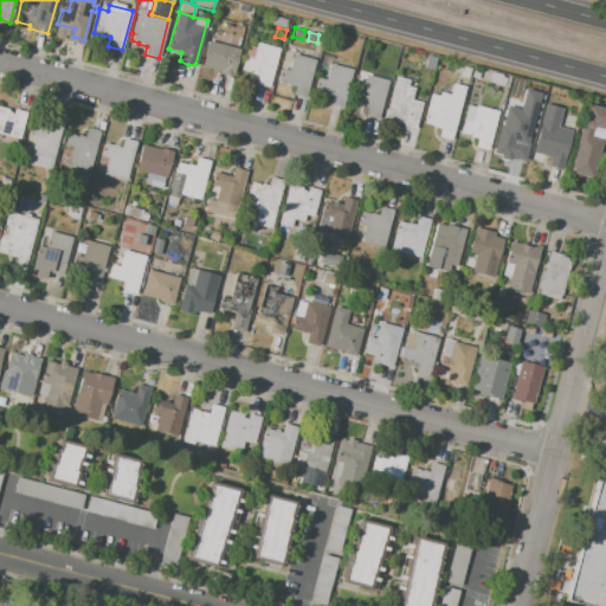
[(207,40),(239,49),(231,77),(219,73),(220,71),(200,66),(207,40)]
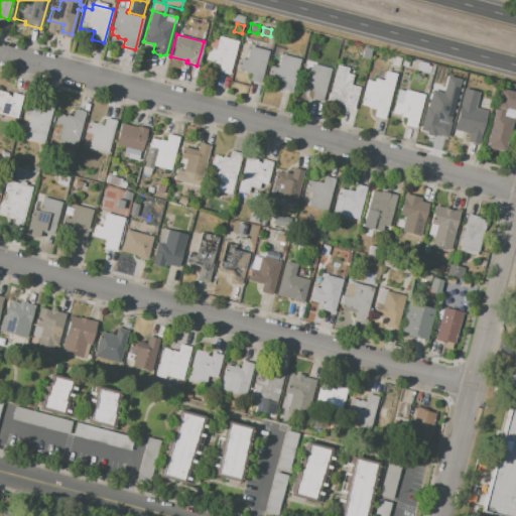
[(237,41),(229,75),(218,72),(220,65),(213,62),(213,61),(205,59),(211,38),(218,40),(219,36),(237,41)]
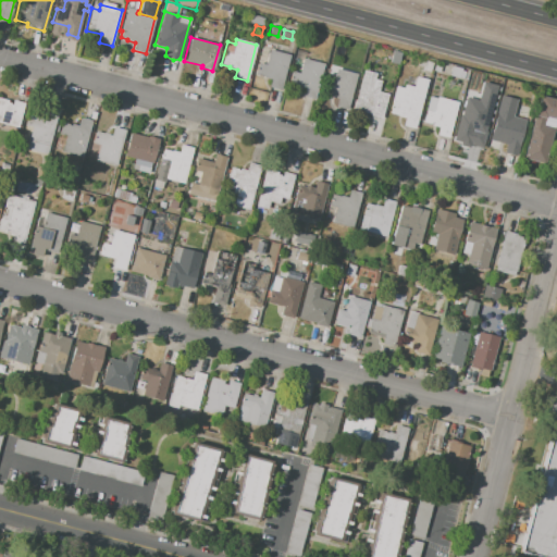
[(256,75),(259,63),(265,65),(270,50),(291,56),(281,89),(269,86),(270,79),(262,78),(263,76),(256,75)]
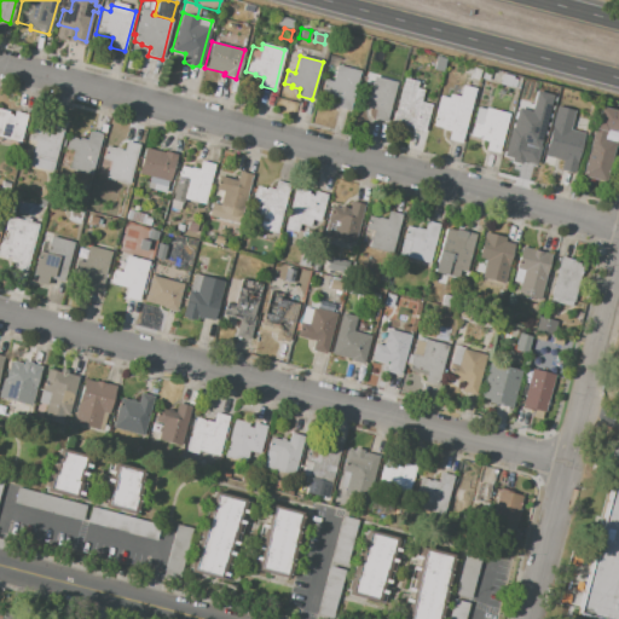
[(433,70),(435,57),(446,59),(443,73),(433,70)]
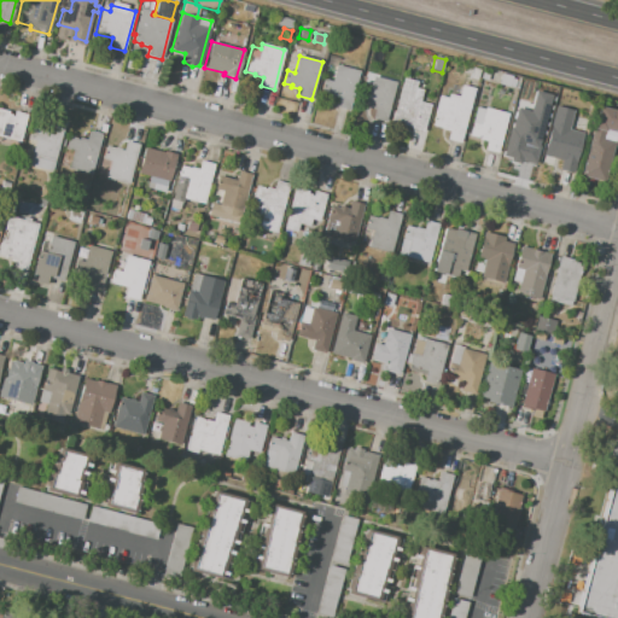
[(336,64),(359,71),(348,111),(336,108),(338,98),(334,98),(334,99),(327,97),(336,64)]
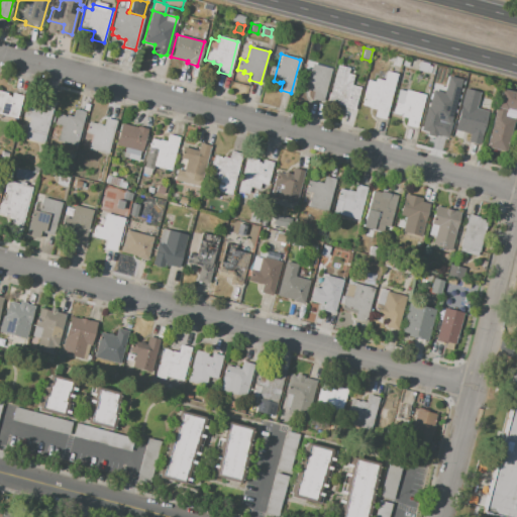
[(395,57),(402,59),(399,67),(393,66),(395,57)]
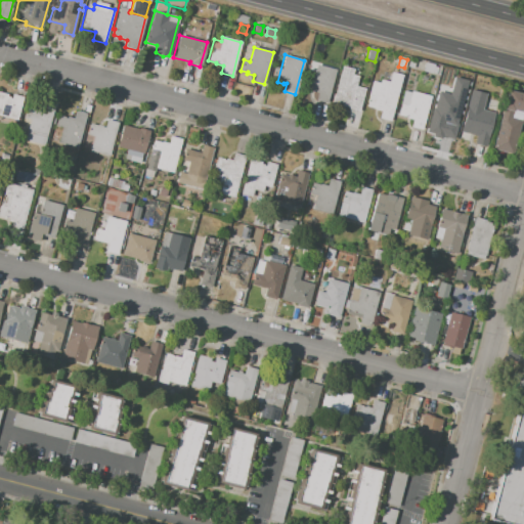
[(407,67),(409,59),(416,61),(413,68),(407,67)]
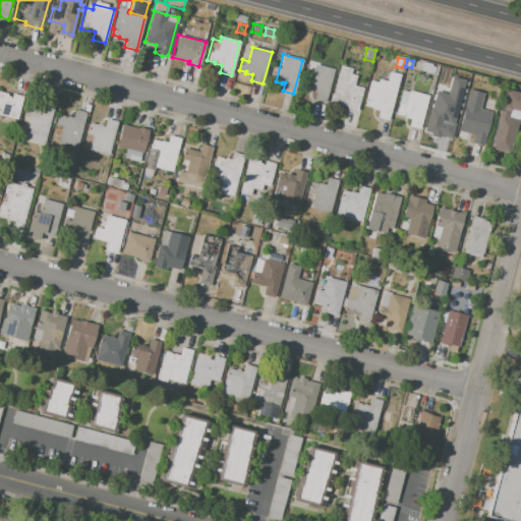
[(422,62),(431,65),(431,66),(435,67),(432,74),(420,71),(422,62)]
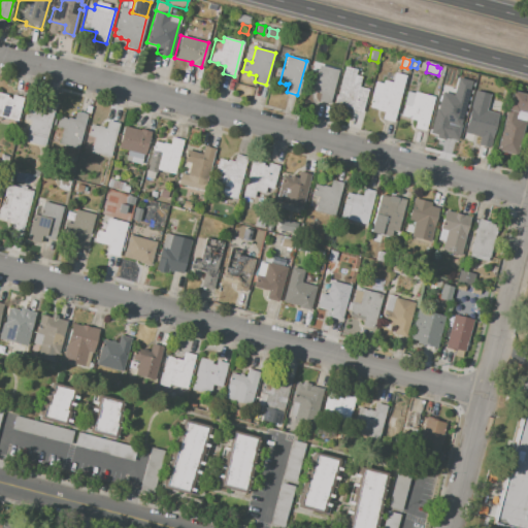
[(306,89),(311,70),(317,71),(319,65),(338,70),(329,104),(318,101),(320,94),(314,92),(315,91),(306,89)]
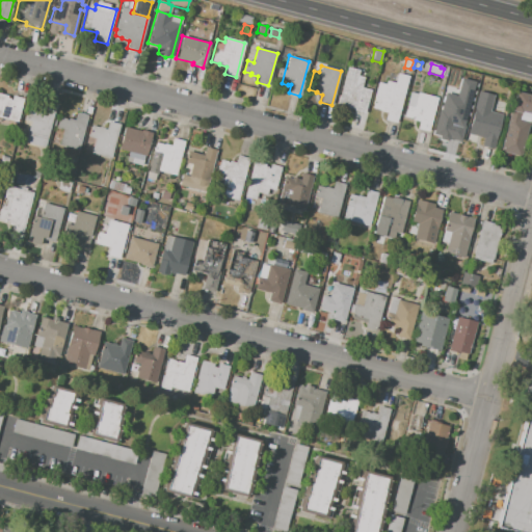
[(347,67),(358,70),(357,76),(364,78),(361,87),(370,89),(364,114),(337,107),(347,67)]
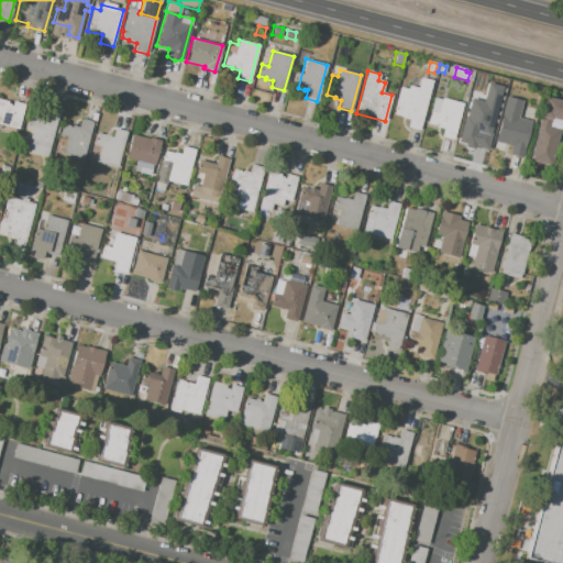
[(394,114),(396,105),(395,105),(399,87),(407,89),(408,86),(417,88),(420,77),(433,80),(419,131),(407,127),(409,120),(401,118),(401,117),(394,114)]
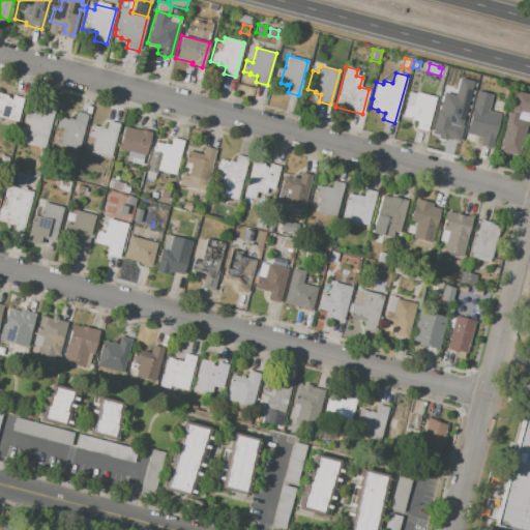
[(409,91),(416,93),(416,92),(436,97),(427,131),(415,128),(417,121),(402,117),(409,91)]
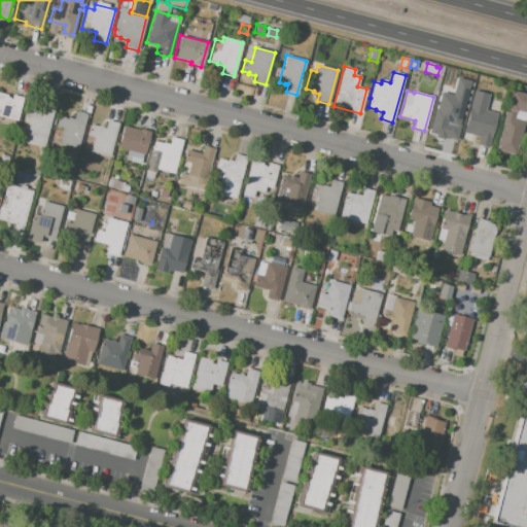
[(511,91),(526,95),(526,112),(517,148),(514,151),(513,152),(511,153),(507,153),(504,153),(500,151),(498,149),(496,146),(496,143),(511,91)]
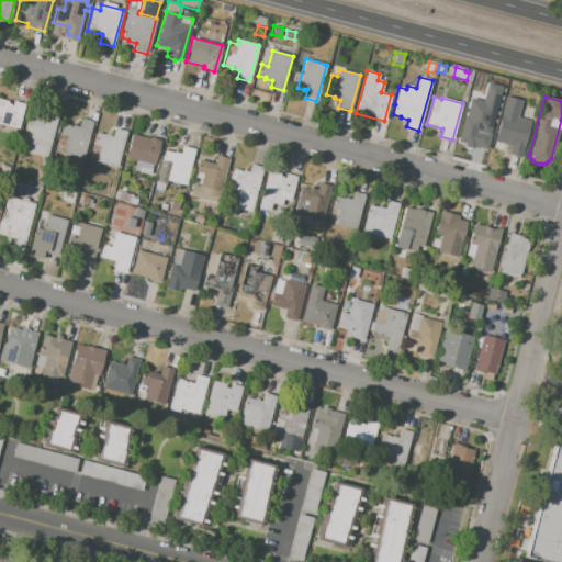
[(19,128),(0,123),(0,99),(8,101),(7,103),(10,104),(10,105),(12,105),(13,101),(25,104),(19,128)]
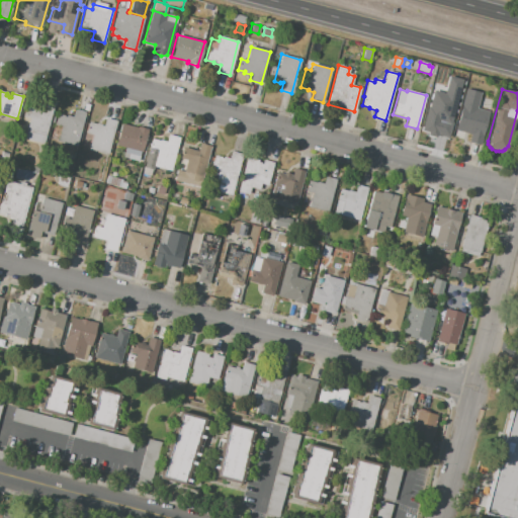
[(454,131),(464,93),(476,96),(472,107),(488,111),(479,145),(468,142),(470,135),(454,131)]
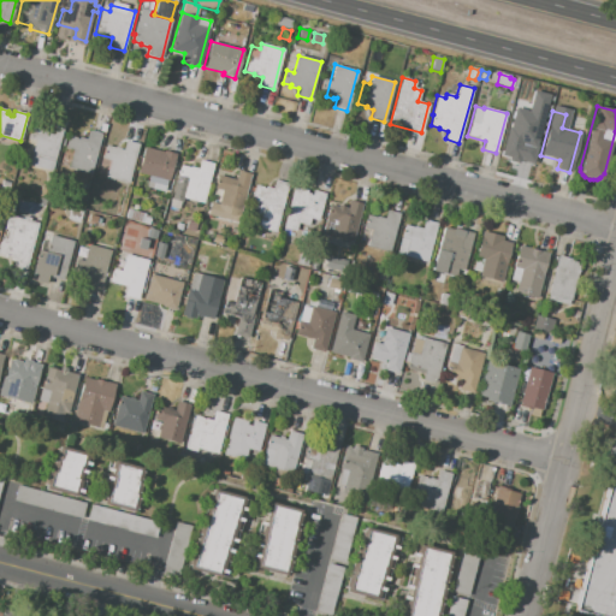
[(513,114),(544,123),(533,163),(521,159),(523,152),(504,146),(508,131),(505,131),(509,117),(511,118),(513,114)]
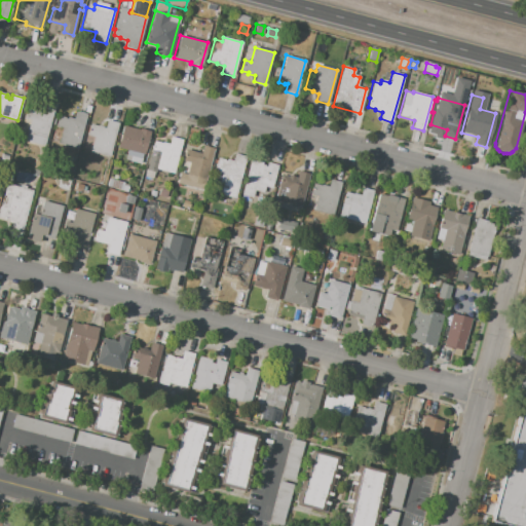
[(54,106),(44,146),(25,141),(28,132),(20,129),(27,106),(41,110),(43,103),(54,106)]
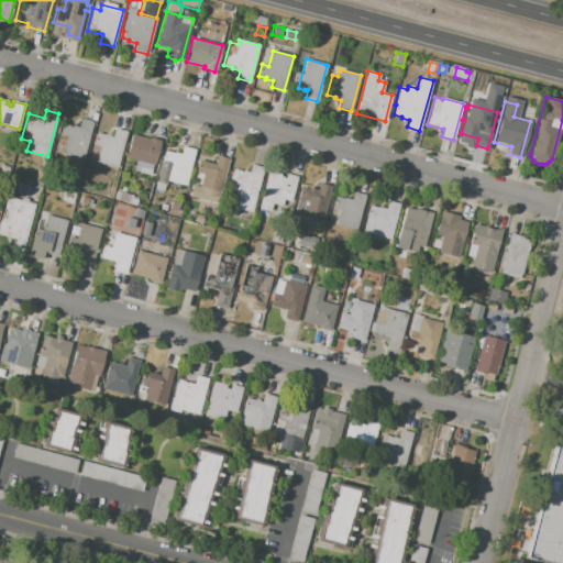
[(84,158),(62,153),(66,138),(59,136),(63,125),(70,128),(70,125),(78,128),(80,120),(92,123),(84,158)]
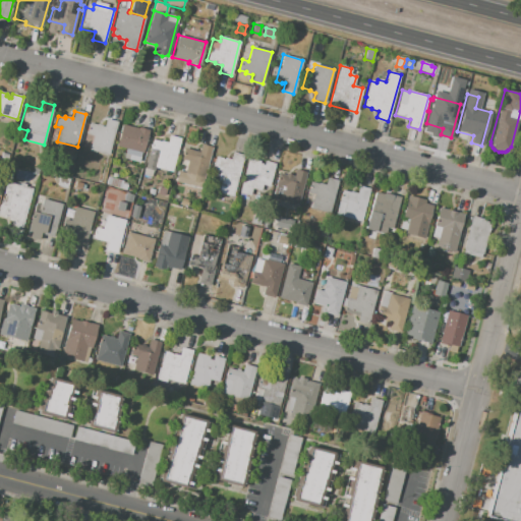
[(117,121),(107,156),(89,151),(93,136),(87,134),(90,123),(104,127),(106,118),(117,121)]
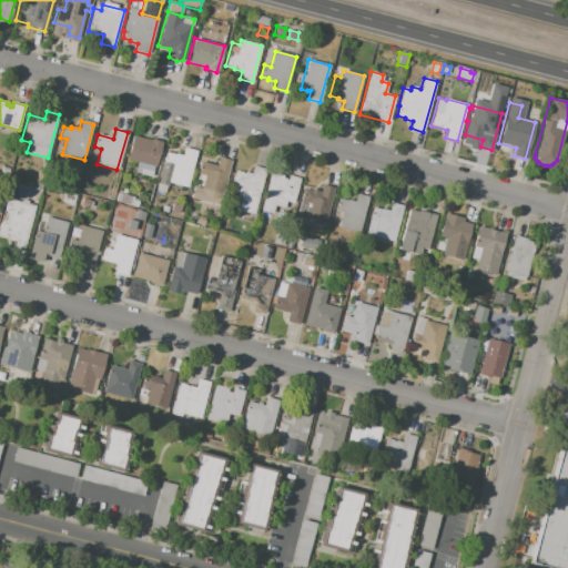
[(162,142),(155,166),(154,166),(151,178),(134,173),(138,163),(127,161),(133,135),(162,142)]
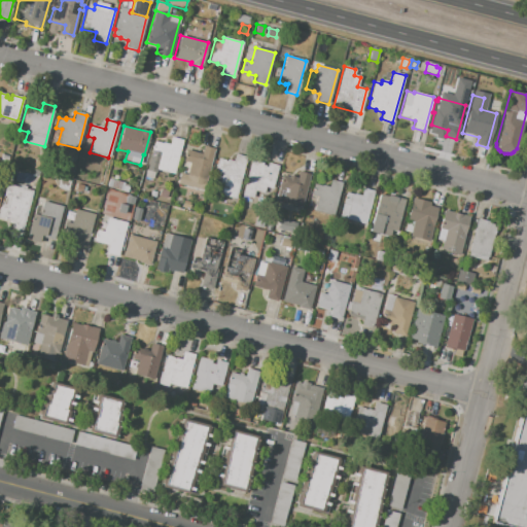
[(174,175),(146,168),(153,141),(163,144),(163,143),(169,144),(171,138),(182,141),(174,175)]
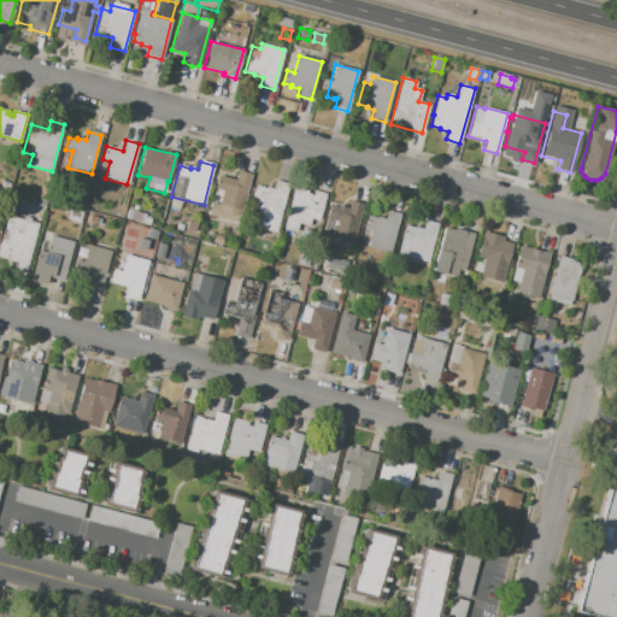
[(251,175),(238,224),(207,216),(211,203),(218,204),(222,191),(215,189),(218,176),(235,180),(238,171),(251,175)]
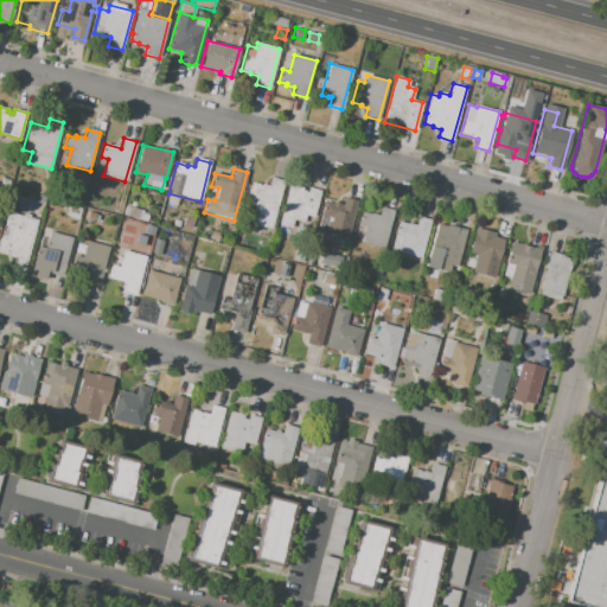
[(272,228),(242,221),(251,184),(260,186),(261,184),(268,185),(270,178),(283,181),(272,228)]
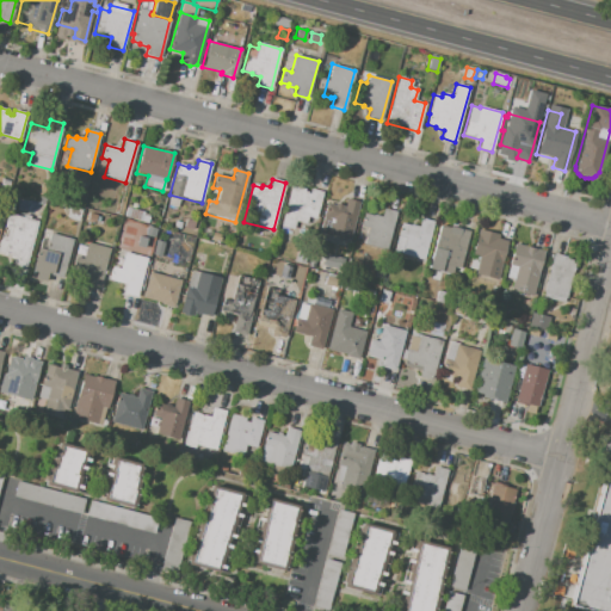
[(322,192),(315,220),(308,218),(307,224),(296,222),(294,230),(281,227),(292,185),(304,189),(304,191),(307,192),(307,193),(309,193),(310,189),(322,192)]
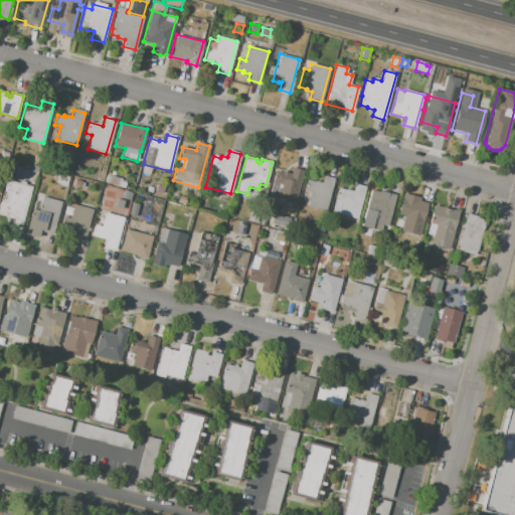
[(302,170),(293,202),(276,197),(280,184),(273,182),(276,169),(290,173),(292,167),(302,170)]
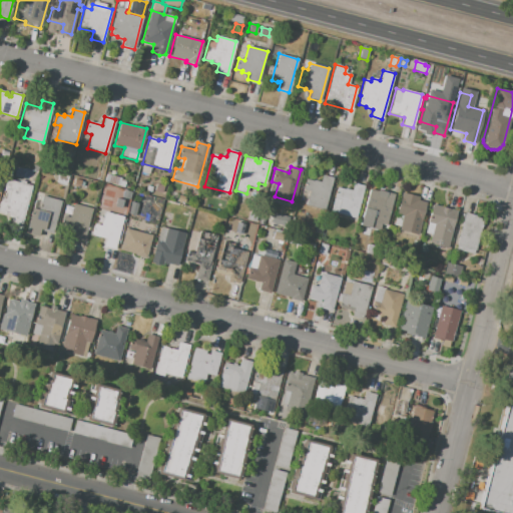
[(66,185),(56,183),(58,174),(68,176),(66,185)]
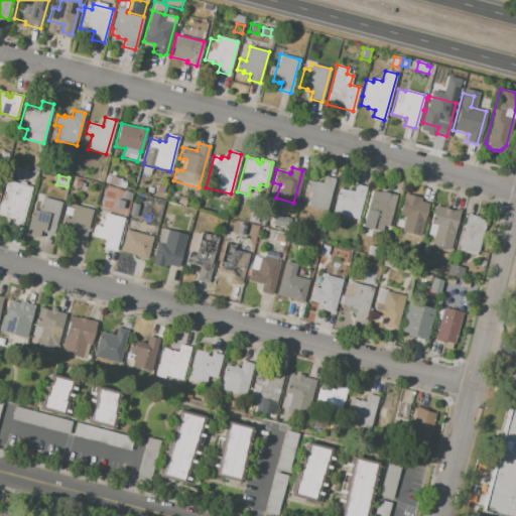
[(124,188),(105,184),(107,175),(122,178),(121,181),(126,182),(124,188)]
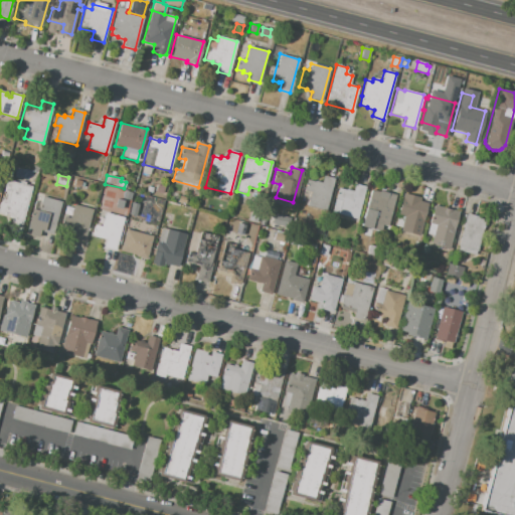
[(325,211),(307,206),(311,193),(303,190),(306,180),(315,182),(315,181),(321,183),(323,176),(334,179),(325,211)]
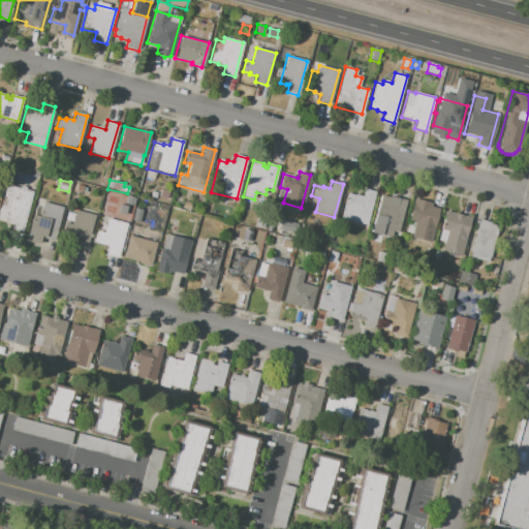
[(23,232),(10,229),(11,224),(3,222),(4,220),(0,218),(0,207),(6,185),(20,188),(21,186),(26,187),(26,190),(34,192),(23,232)]
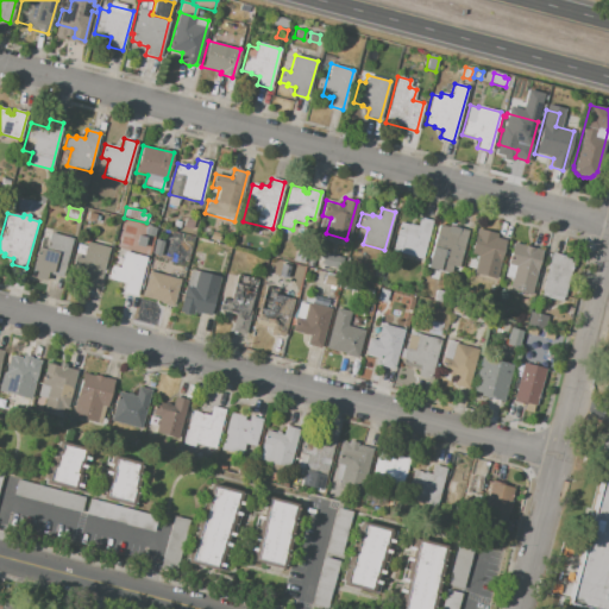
[(194,220),(192,228),(183,227),(186,218),(194,220)]
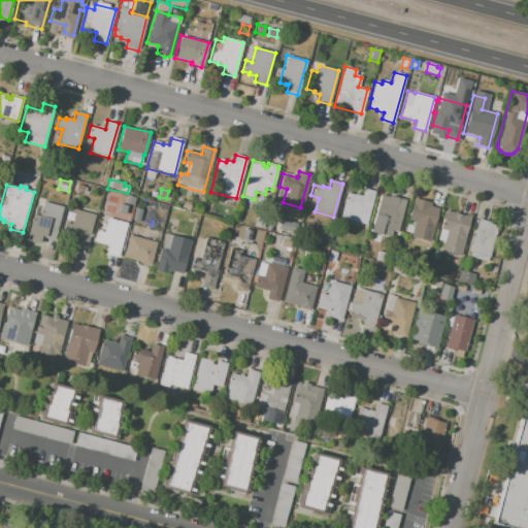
[(373,192),(365,224),(347,219),(350,205),(344,203),(345,196),(347,196),(349,195),(350,194),(351,194),(354,194),(361,196),(363,189),(373,192)]
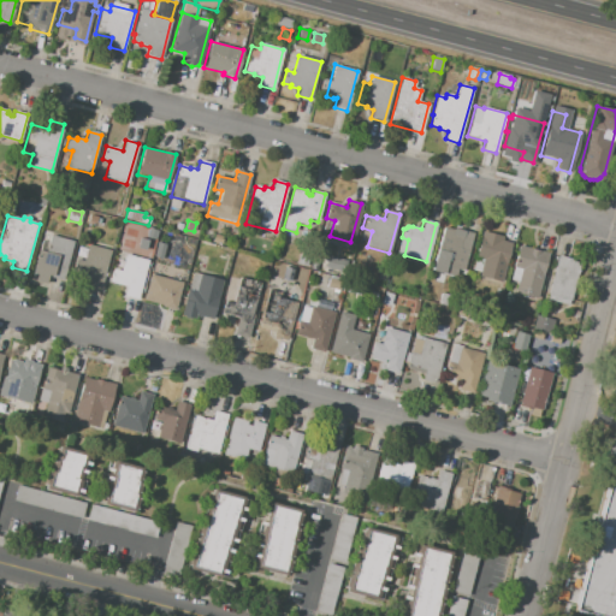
[(467,260),(436,252),(442,227),(456,231),(456,234),(461,235),(462,230),(474,234),(467,260)]
